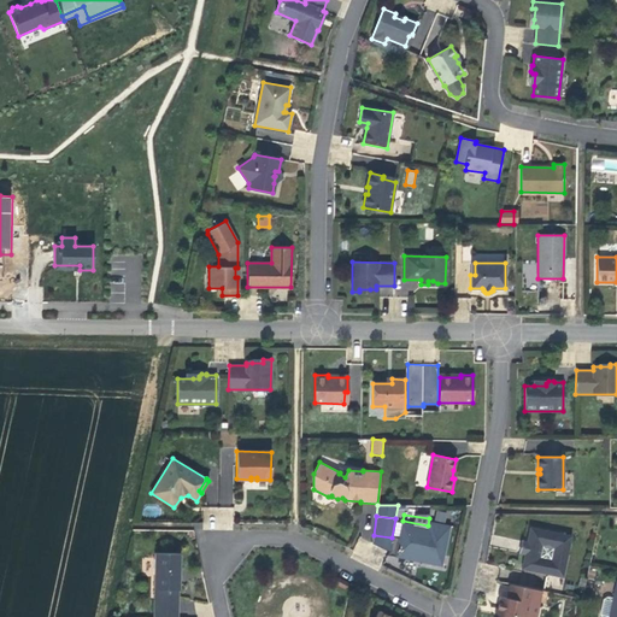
[(428,526),(403,521),(397,550),(429,554),(428,560),(442,563),(451,522),(429,518),(428,526)]
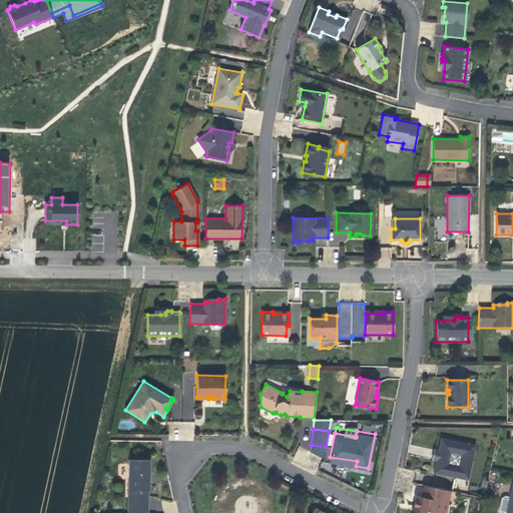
[(438,451),(436,460),(434,472),(462,478),(469,474),(475,445),(441,439),(438,451)]
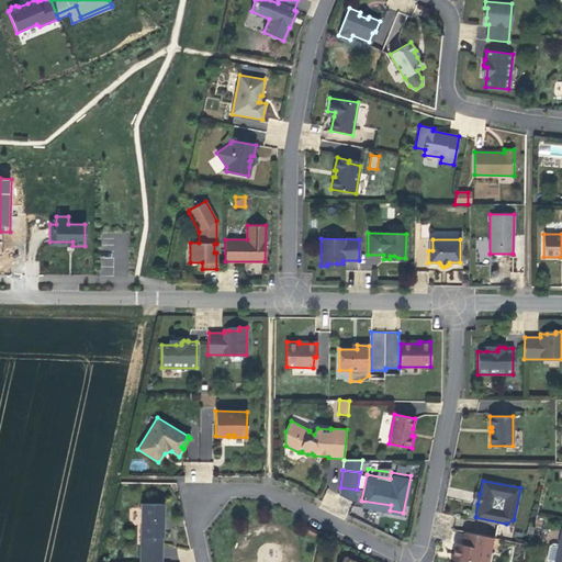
[(391,505),(361,501),(360,505),(390,510),(391,505)]
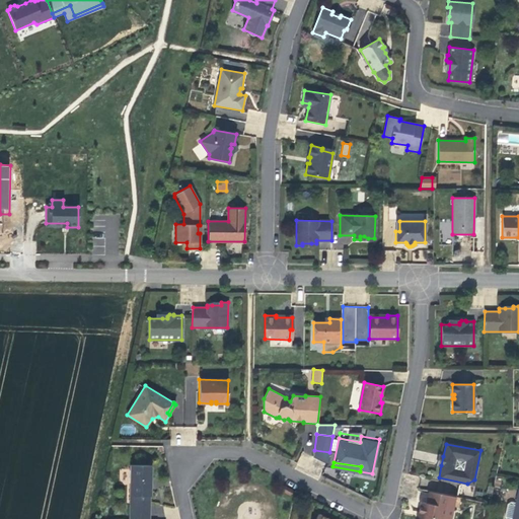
[(129,518),(149,518),(150,496),(151,496),(151,465),(130,465),(130,496),(129,518)]
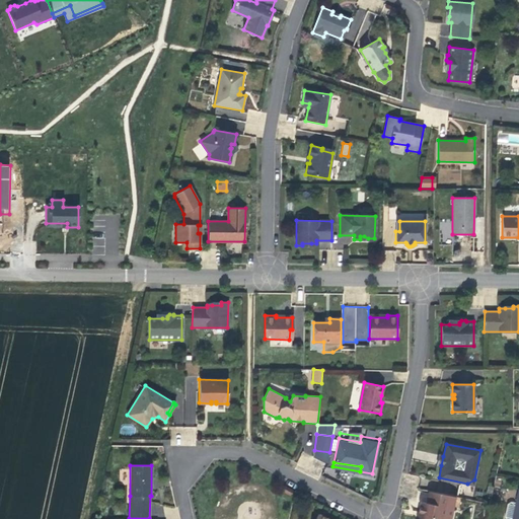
[(467,484),(439,477),(438,480),(459,485),(457,497),(470,500),(474,479),(467,484)]
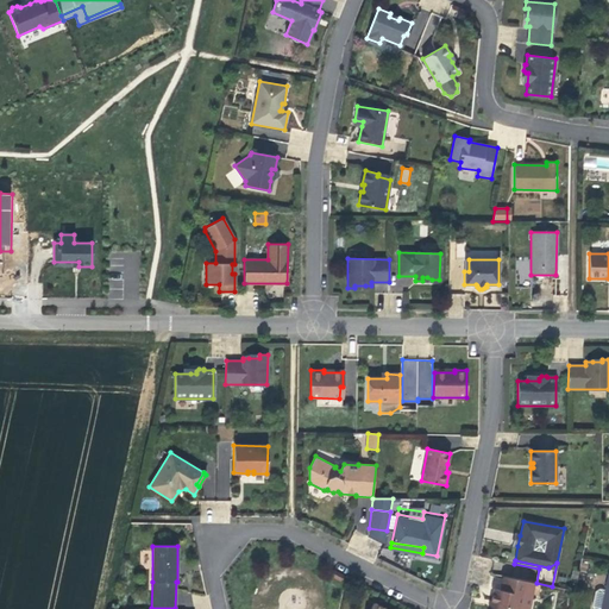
[(340,582),(344,576),(334,571),(331,577),(340,582)]
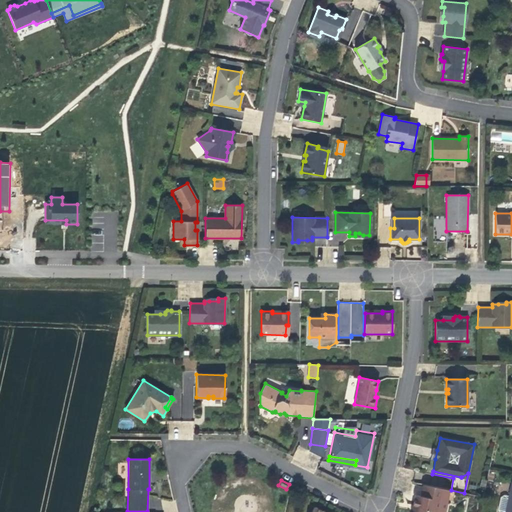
[(511,511),(511,482),(508,497),(503,496),(501,496),(498,510),(498,511),(511,511)]
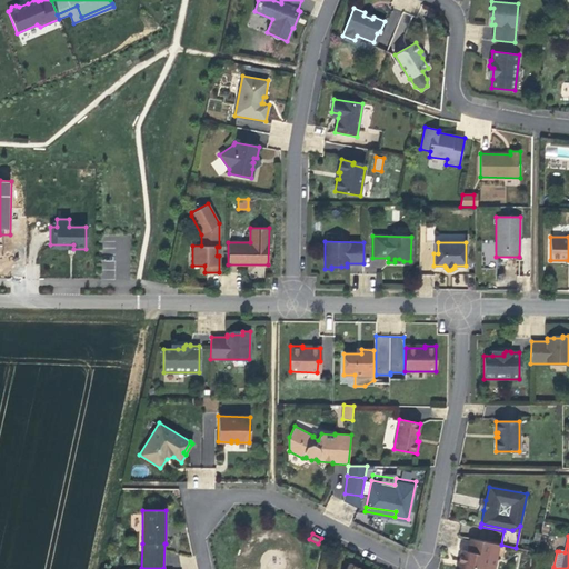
[(497,558),(499,545),(470,539),(468,551),(461,550),(459,561),(461,562),(460,566),(458,566),(457,568),(487,568),(490,556),(497,558)]
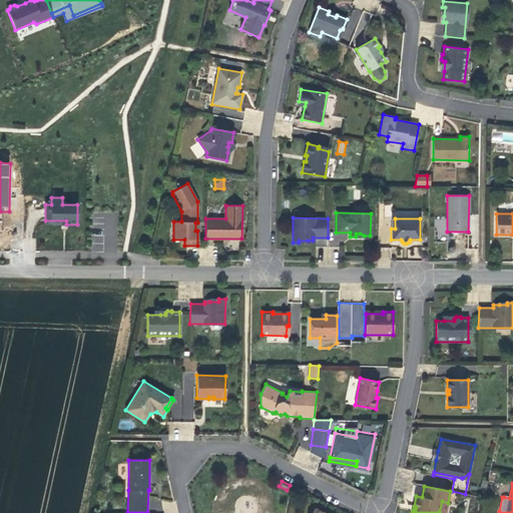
[(445,512),(448,503),(442,501),(439,512),(445,512)]
